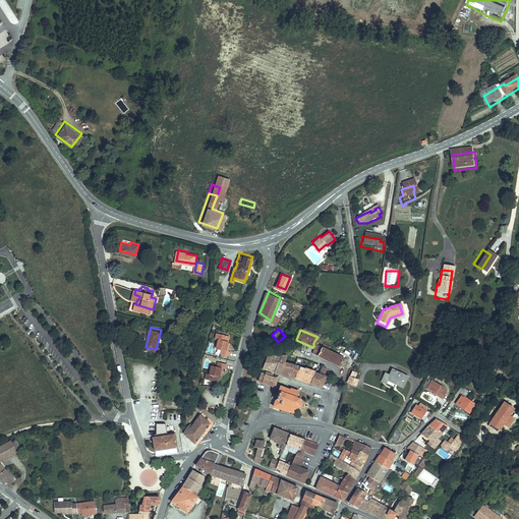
[(229,334),(219,331),(218,337),(215,345),(221,347),(219,351),(228,354),(229,349),(227,348),(228,343),(227,343),(227,340),(229,334)]
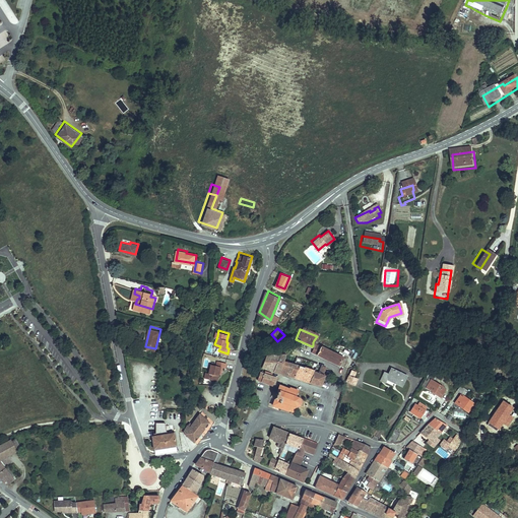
[(313,345),(312,346),(309,352),(324,359),(328,352),(313,345)]
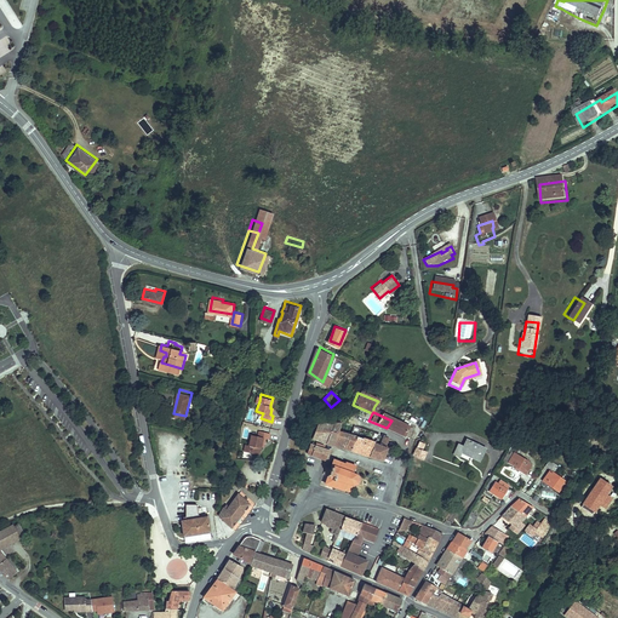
[(411,429),(392,421),(387,428),(407,438),(411,429)]
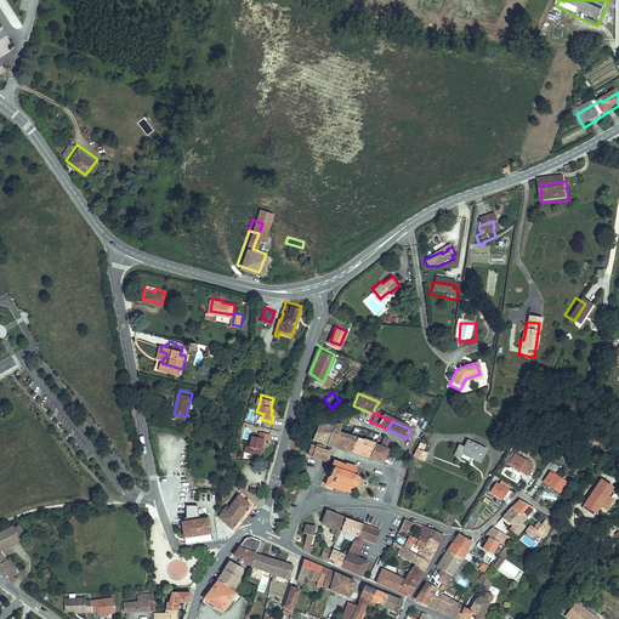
[(328,443),(334,424),(317,424),(312,438),(328,443)]
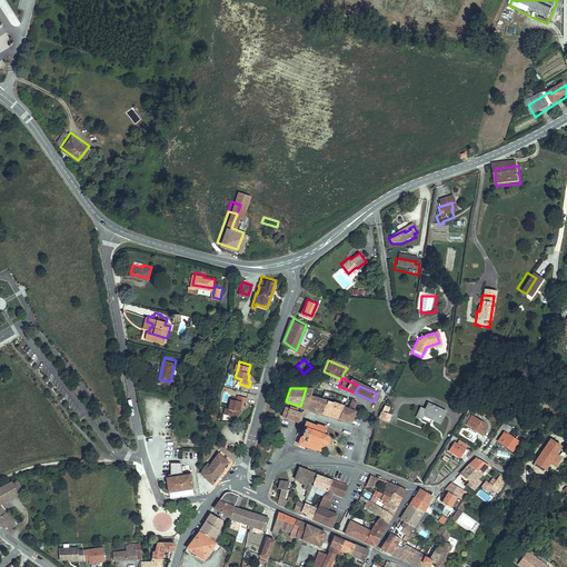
[(306,408),(312,389),(306,388),(300,406),(306,408)]
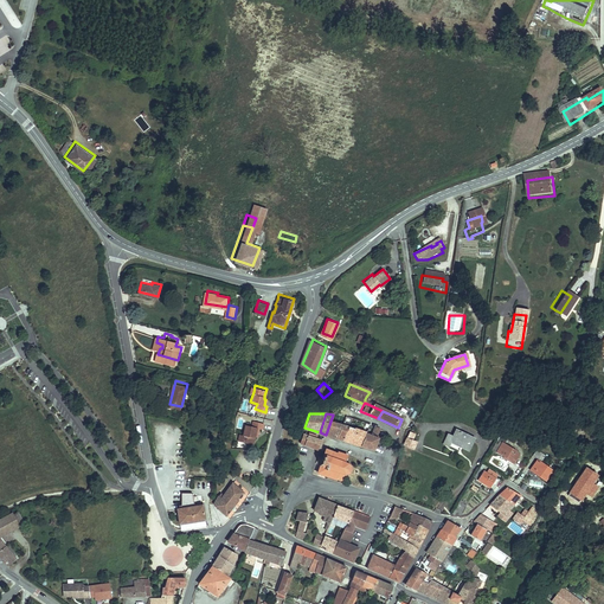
[(332,436),(339,415),(336,415),(333,415),(326,435),(332,436)]
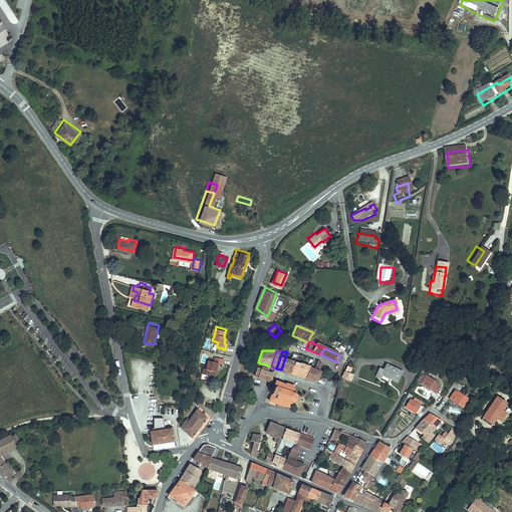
[(286,371),(293,353),(287,351),(281,369),(286,371)]
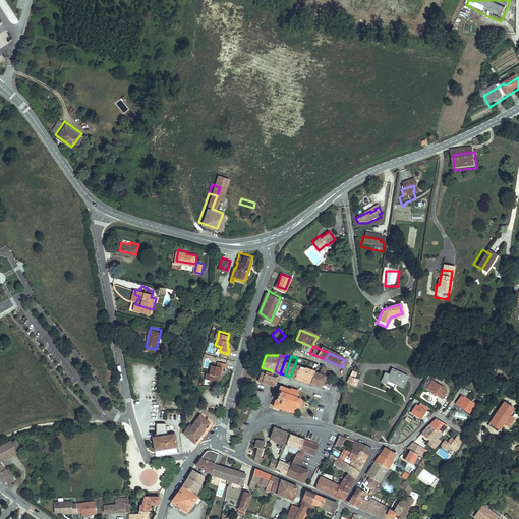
[(208,370),(206,376),(216,379),(218,371),(218,369),(220,370),(222,365),(224,365),(225,361),(217,358),(215,363),(210,361),(208,370)]
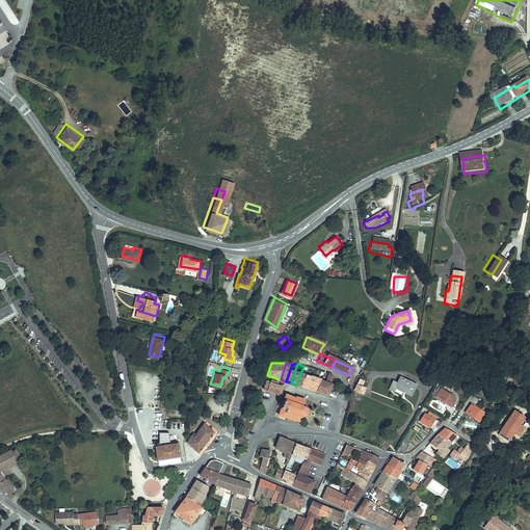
[(307,372),(309,367),(303,366),(296,385),(301,386),(306,374),(307,372)]
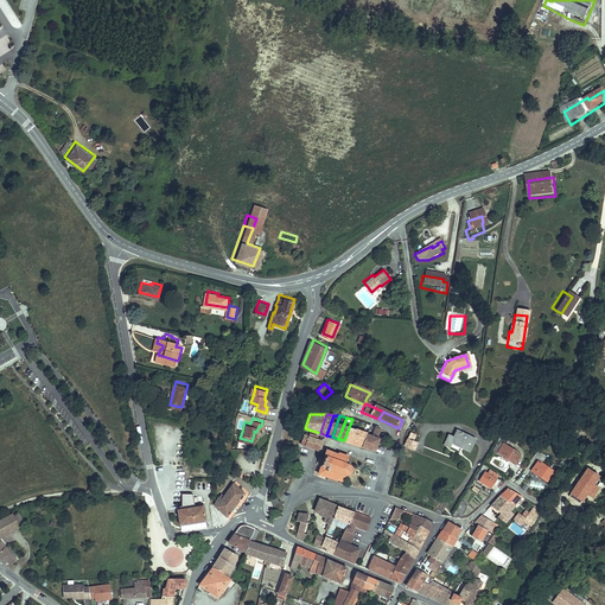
[(363,446),(368,433),(349,427),(344,440),(363,446)]
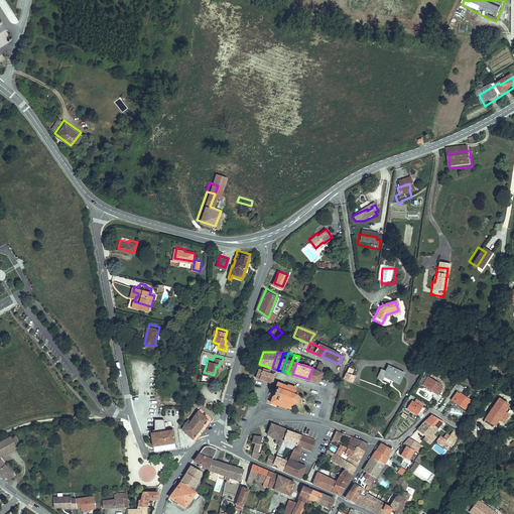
[(322,373),(325,374),(327,367),(314,363),(312,368),(308,379),(317,382),(322,373)]
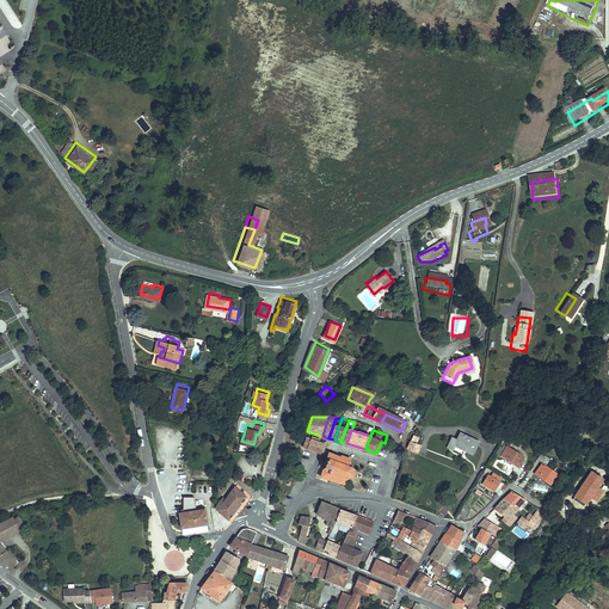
[(457,434),(454,442),(449,440),(446,448),(450,450),(453,446),(461,449),(461,448),(465,449),(463,453),(471,455),(477,442),(457,434)]
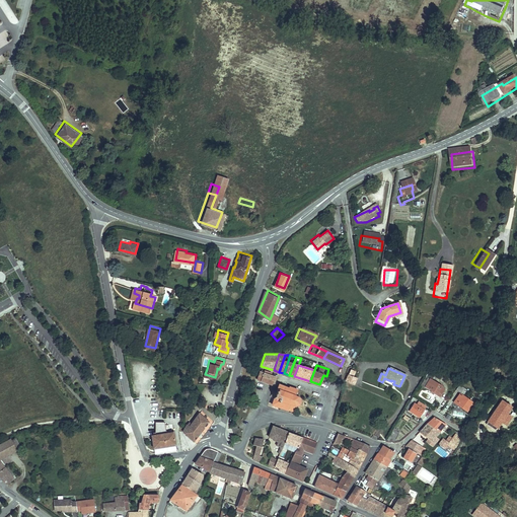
[(264,372),(260,371),(257,378),(273,384),(277,376),(272,374),(272,372),(265,370),(264,372)]
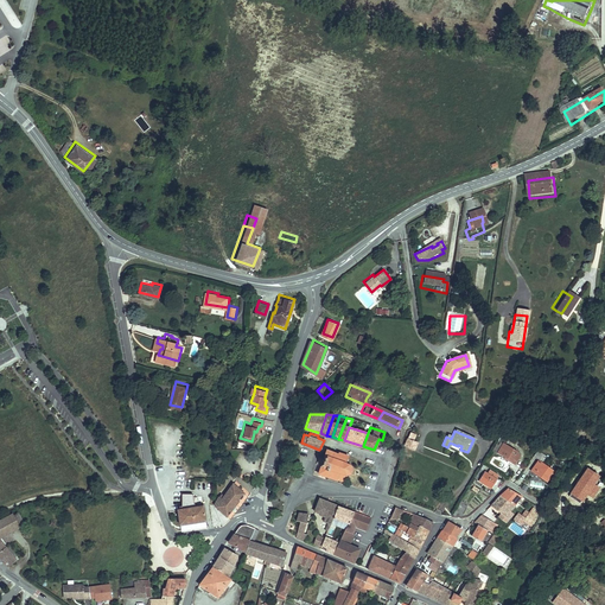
[(497,433),(492,443),(494,443),(494,444),(496,446),(494,451),(492,451),(502,457),(510,463),(514,457),(510,454),(511,452),(501,444),(504,438),(497,433)]
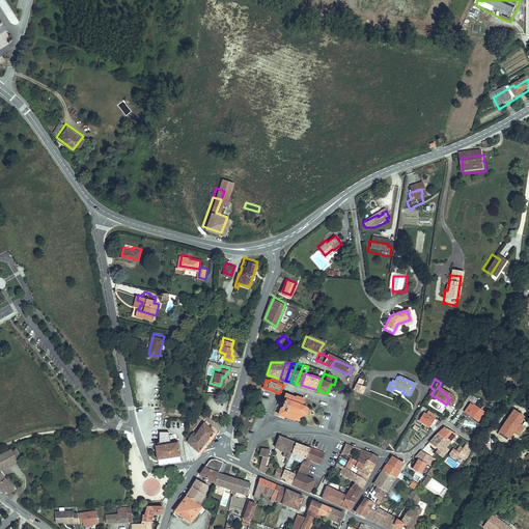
[(364,387),(359,385),(355,383),(353,391),(362,394),(364,387)]
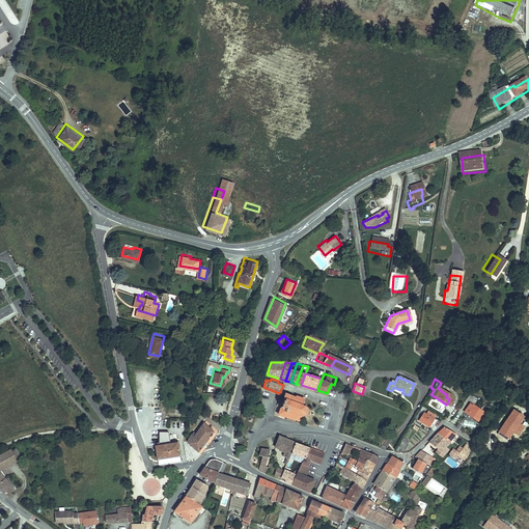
[(309,409),(309,407),(310,405),(304,401),(305,398),(297,395),(296,396),(286,392),(284,398),(281,397),(279,404),(281,405),(278,415),(285,418),(286,415),(304,423),(309,409)]
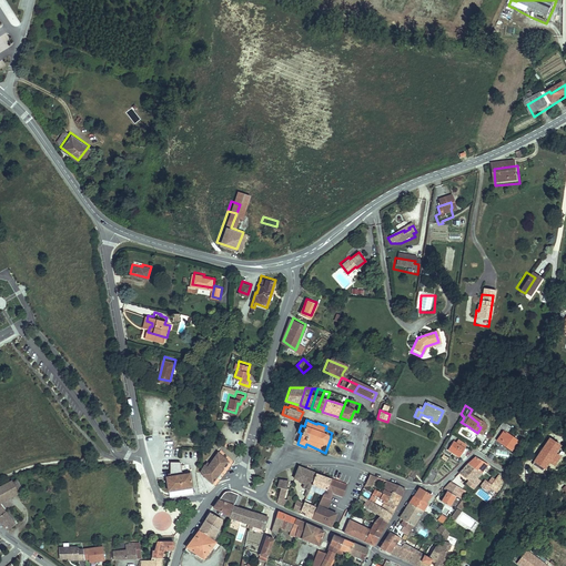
[(502,420),(497,426),(504,431),(499,437),(501,438),(498,442),(511,451),(517,440),(506,432),(509,426),(502,420)]
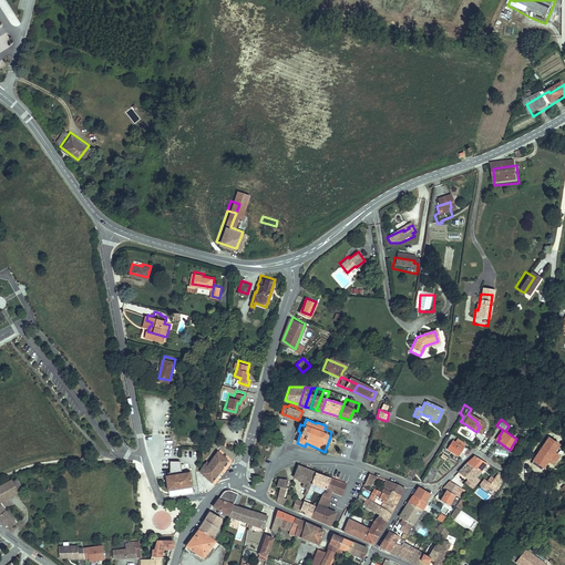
[(452,435),(449,434),(441,447),(458,456),(462,448),(463,444),(456,440),(454,443),(449,440),(452,435)]
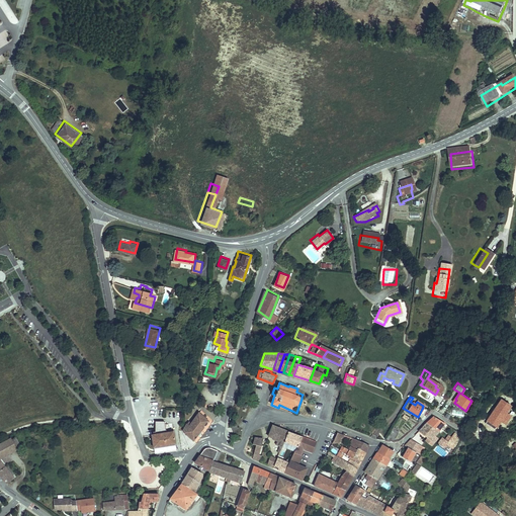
[(489,400),(481,412),(485,414),(493,403),(489,400)]
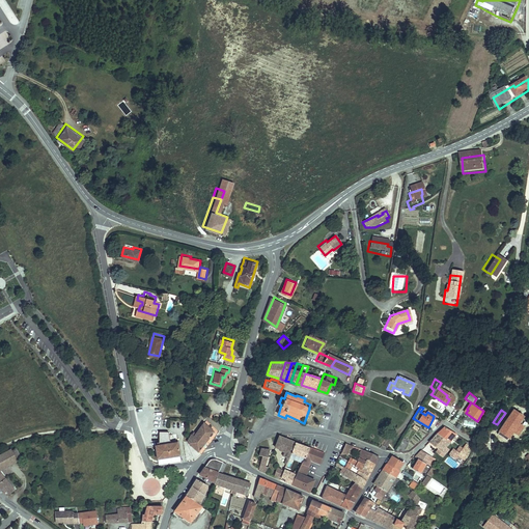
[(511,416),(499,435),(507,441),(521,422),(511,416)]
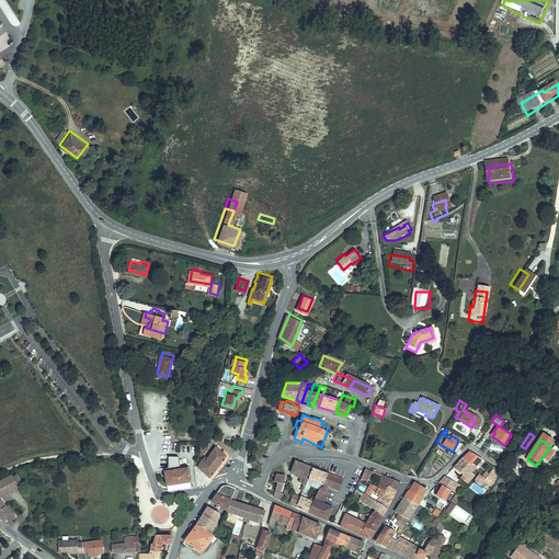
[(203,455),(197,465),(212,472),(225,451),(213,443),(206,456),(203,455)]
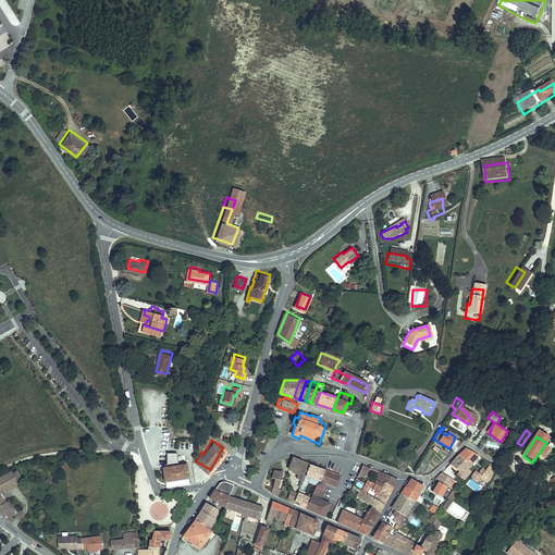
[(466,446),(459,454),(471,466),(479,455),(466,446)]
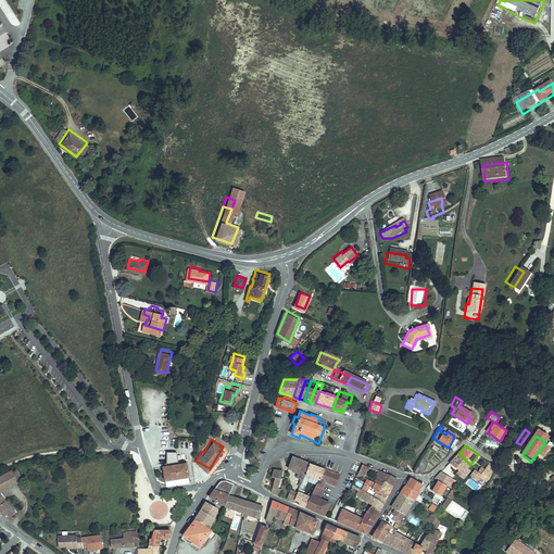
[(178,457),(176,450),(164,450),(164,453),(166,460),(178,457)]
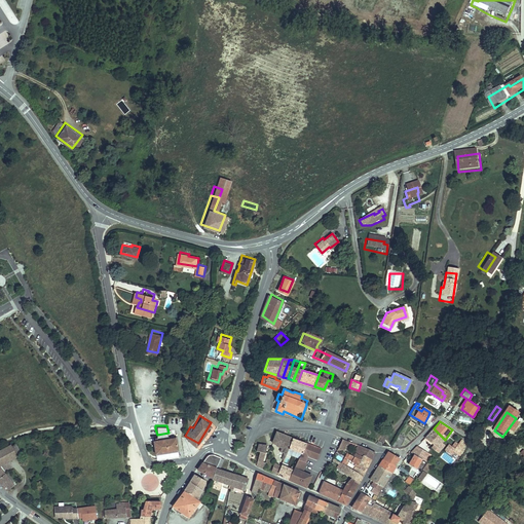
[(445,440),(434,428),(426,438),(438,447),(441,442),(443,443),(445,440)]
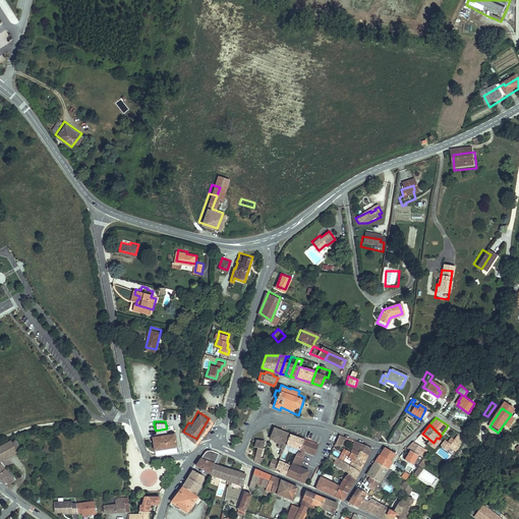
[(273,425),(269,438),(275,440),(275,443),(278,444),(278,446),(283,448),(285,442),(289,433),(273,425)]
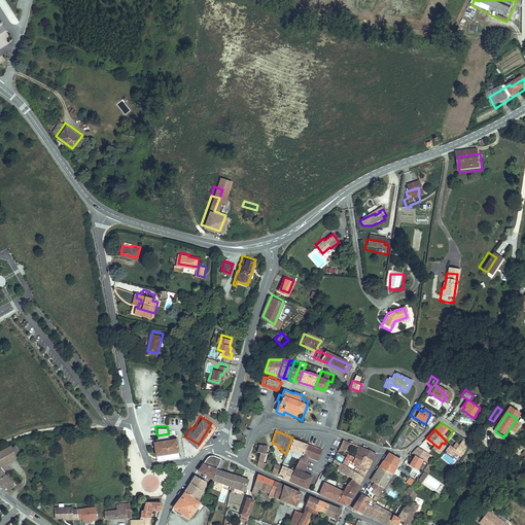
[(169,433),(158,435),(155,442),(159,453),(180,449),(177,436),(170,438),(169,433)]
